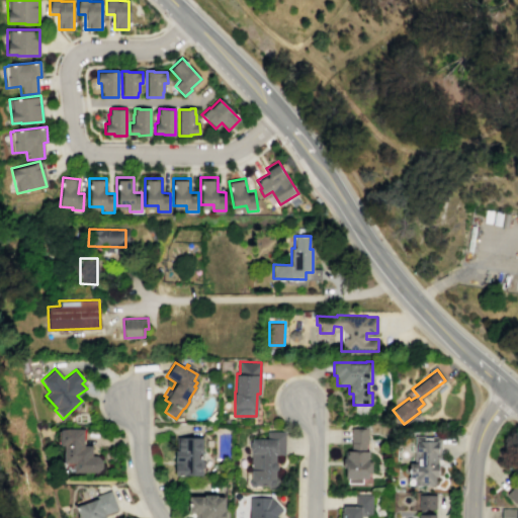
[(83,428),(83,445),(92,445),(91,456),(97,456),(101,460),(101,467),(97,472),(74,472),(74,462),(64,462),(64,444),(58,444),(58,431),(60,431),(61,430),(66,430),(66,428),(83,428)]
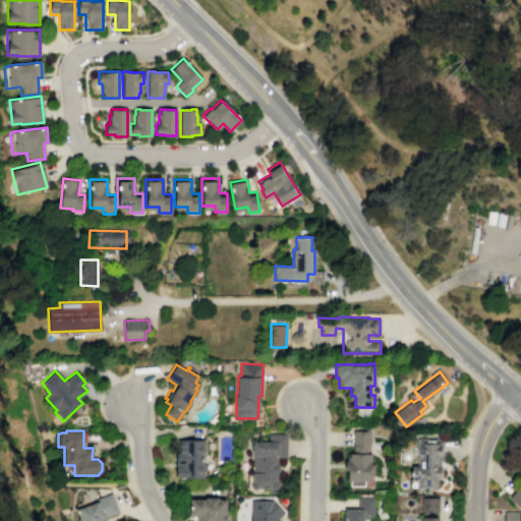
[(352,454),(353,430),(368,430),(368,454),(352,454)]
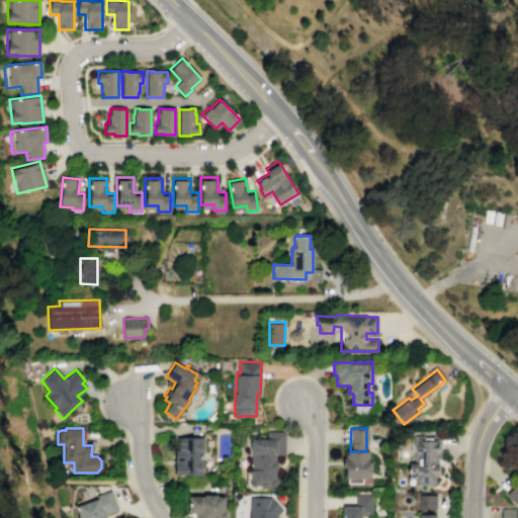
[(251,438),(266,439),(267,431),(284,432),(284,454),(275,454),(275,461),(277,463),(277,468),(275,470),(275,479),(276,481),(276,485),(273,487),(269,487),(268,486),(256,485),(255,487),(251,487),(249,485),(249,481),(250,480),(251,449),(250,449),(250,442),(251,442),(251,438)]
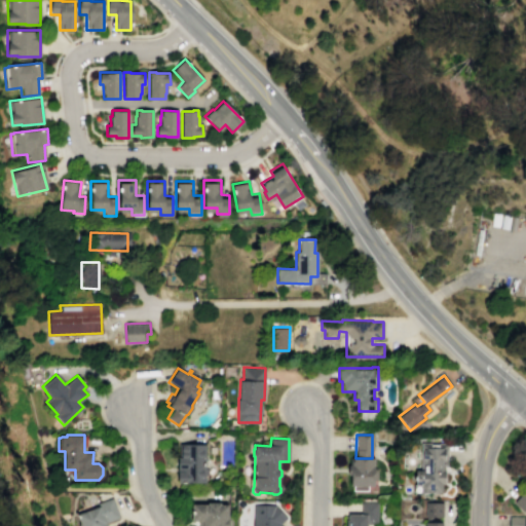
[(420,443),(420,470),(415,470),(415,485),(420,486),(420,492),(441,492),(441,483),(444,483),(445,465),(447,465),(447,443),(420,443)]
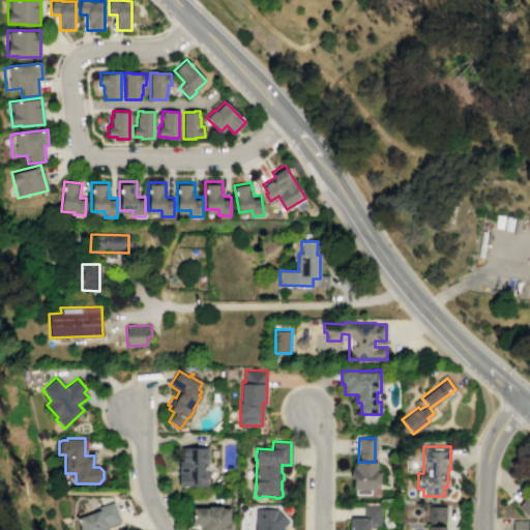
[(207,447),(206,471),(209,471),(209,478),(207,478),(207,487),(179,487),(179,461),(180,461),(180,447),(207,447)]
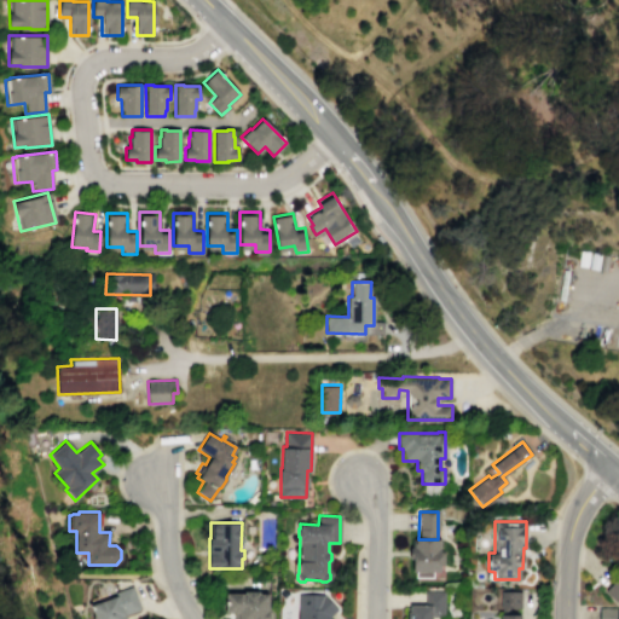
[(412,572),(412,559),(409,559),(409,548),(411,548),(411,538),(418,539),(438,539),(439,539),(439,551),(443,551),(443,565),(439,565),(439,572),(412,572)]
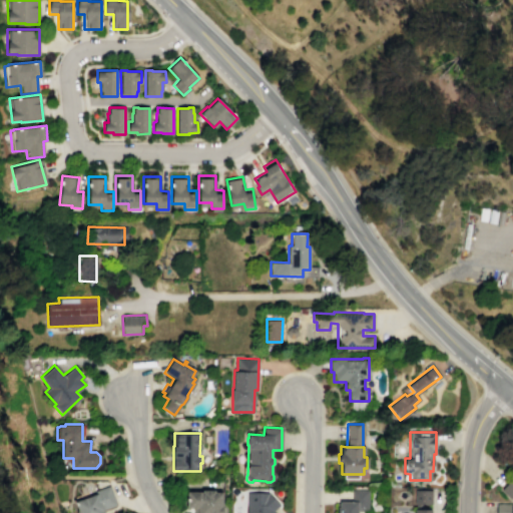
[(512,495),(510,498),(501,489),(510,480),(512,482),(512,480),(512,495)]
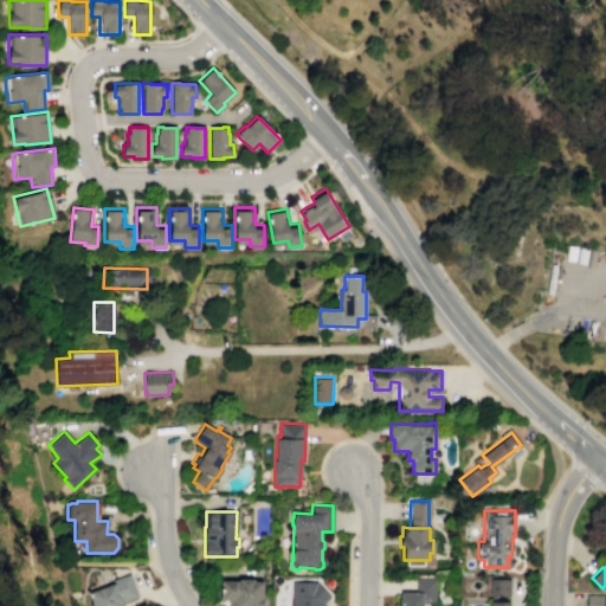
[(89,592),(113,584),(111,580),(129,573),(137,597),(122,601),(123,605),(91,605),(92,604),(89,592)]
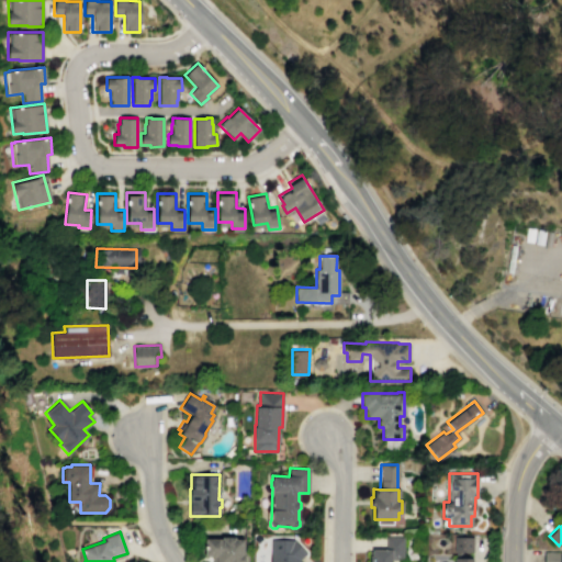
[(384,536),(403,537),(403,560),(392,560),(392,549),(384,549),(384,536)]
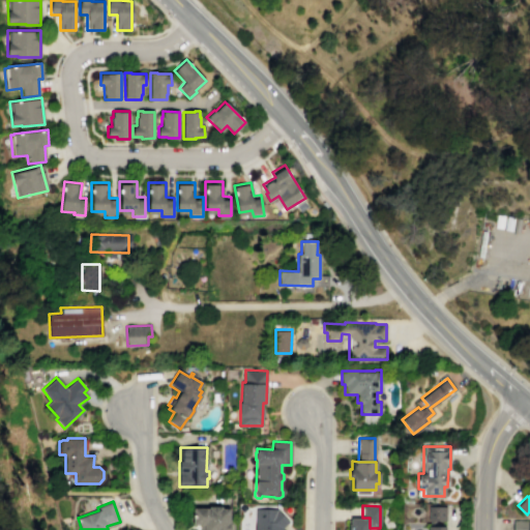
[(194,508),(209,508),(209,506),(222,506),(221,508),(229,508),(229,523),(231,525),(231,529),(200,529),(200,524),(194,524),(194,508)]
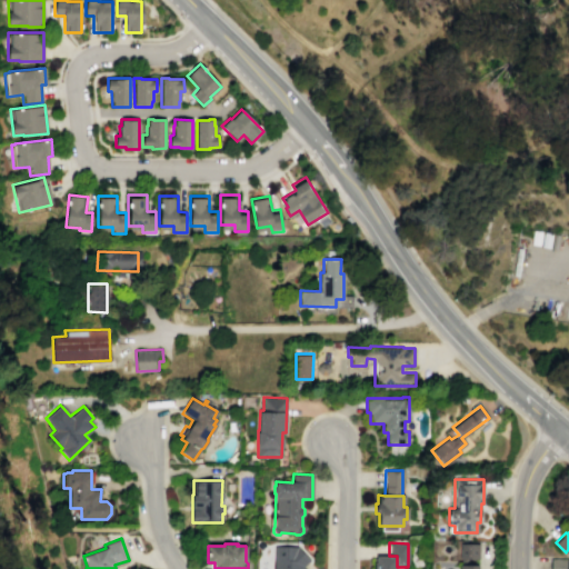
[(477,568),(459,568),(460,543),(478,543),(477,568)]
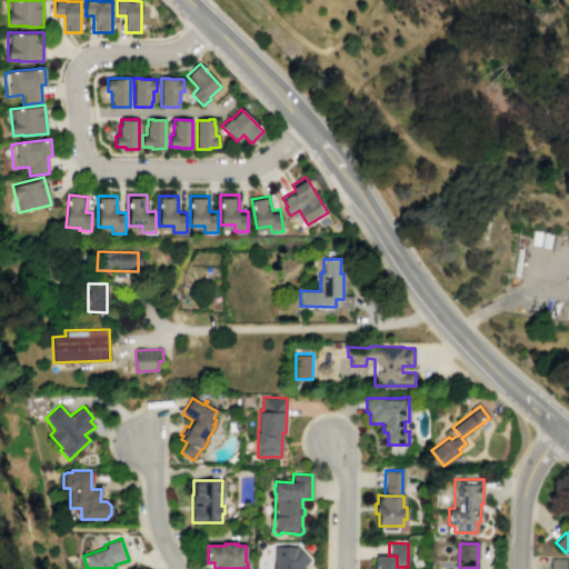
[(272,568),(273,546),(297,547),(309,559),(303,566),(303,568),(272,568)]
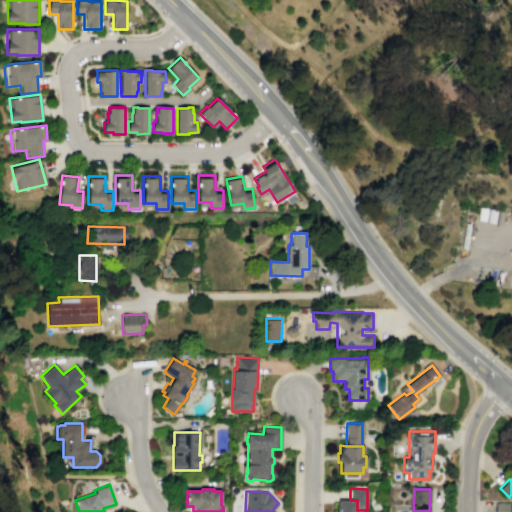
[(336,511),(336,506),(338,506),(338,500),(350,500),(357,500),(357,510),(356,511),(336,511)]
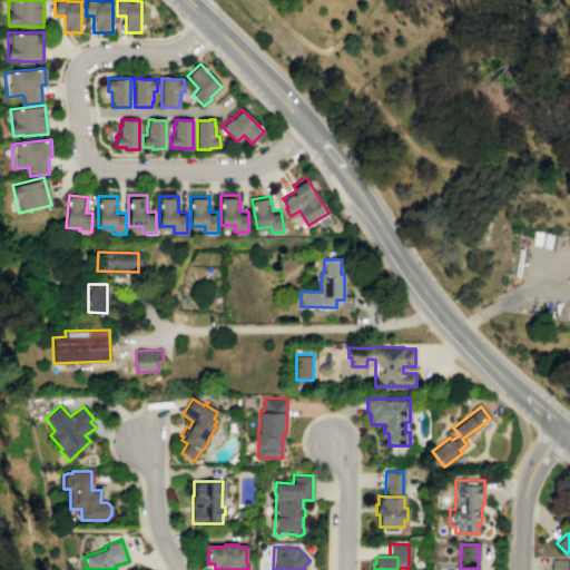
[(551,569),(551,559),(568,559),(568,562),(569,562),(569,569),(551,569)]
